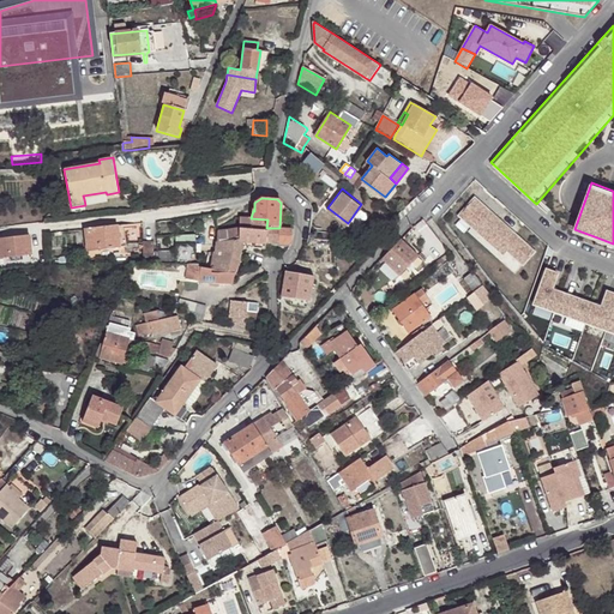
[(535,252),(475,198),(459,216),(501,253),(505,248),(523,265),(535,252)]
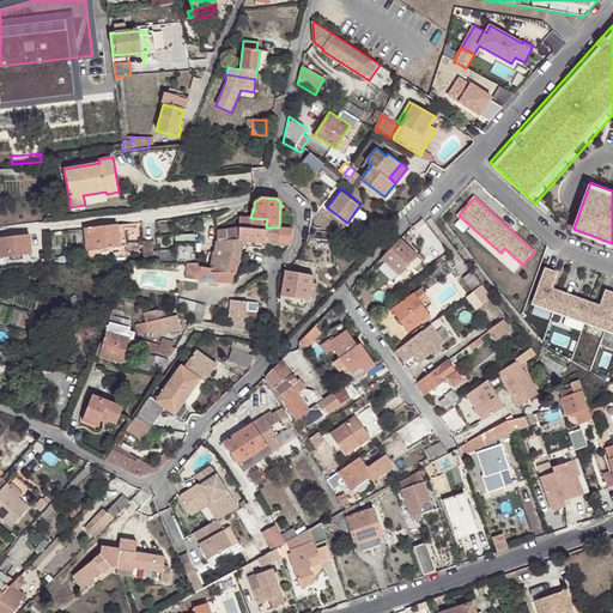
[(266,242),(290,243),(291,229),(279,228),(266,228),(267,219),(250,218),(240,218),(238,229),(266,230),(266,242)]
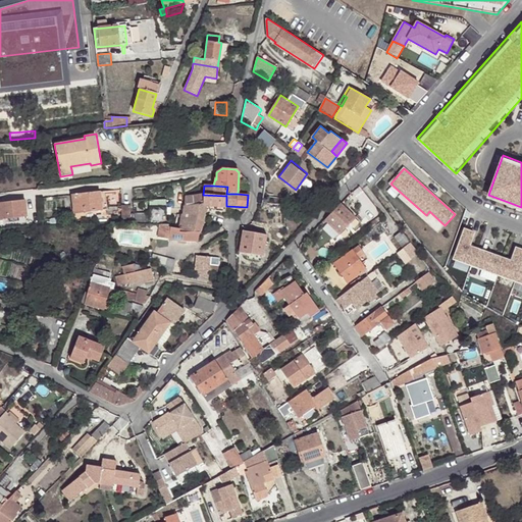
[(296,190),(292,187),(288,193),(293,197),(298,191),(296,190)]
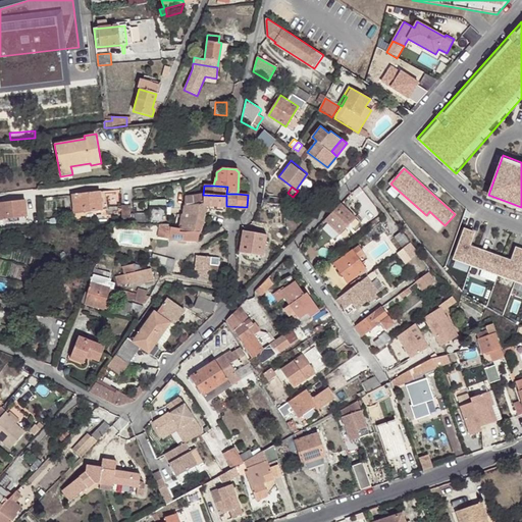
[(73,212),(96,209),(94,192),(71,194),(73,212)]
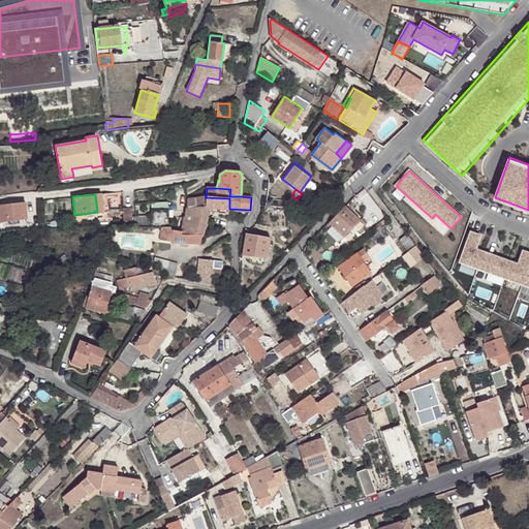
[(220,208),(229,209),(229,198),(206,197),(194,199),(194,207),(209,208),(220,208)]
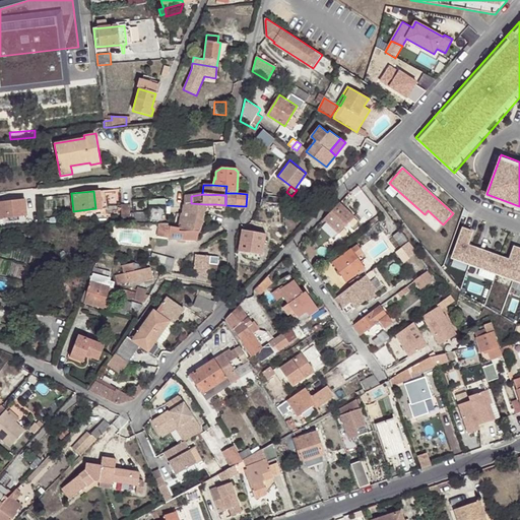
[(191,196),(184,196),(183,213),(203,214),(205,204),(191,203),(191,196)]
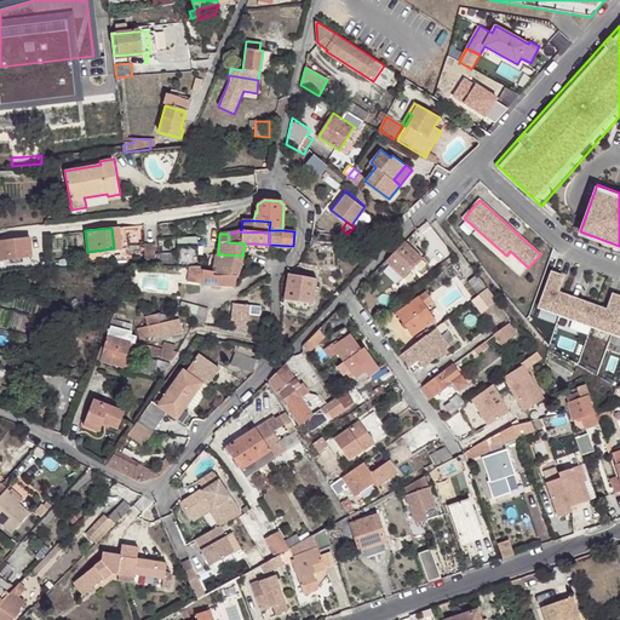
[(0,259),(29,256),(28,237),(0,240),(0,259)]
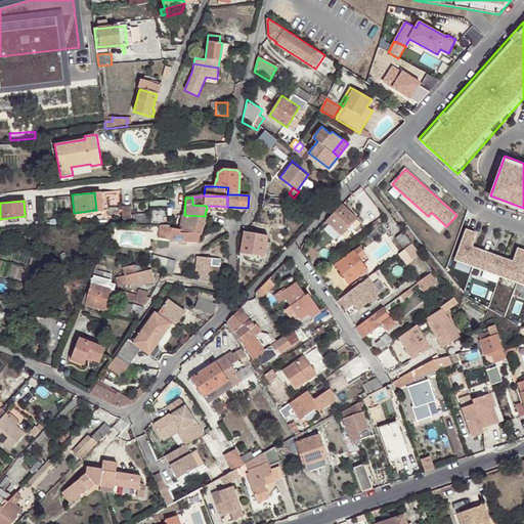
[(523,208),(510,203),(507,210),(523,215),(523,208)]
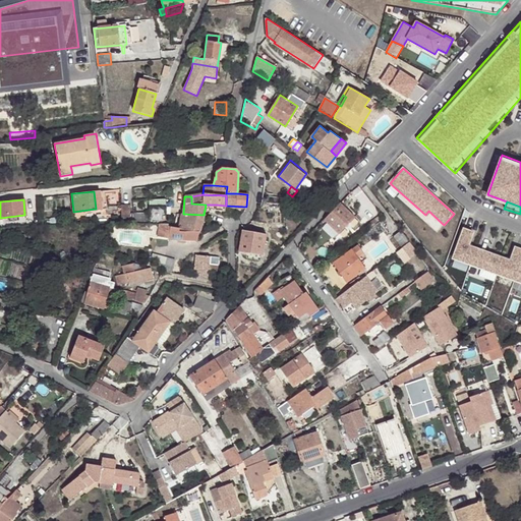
[(344,239),(360,223),(341,205),(325,221),(344,239)]
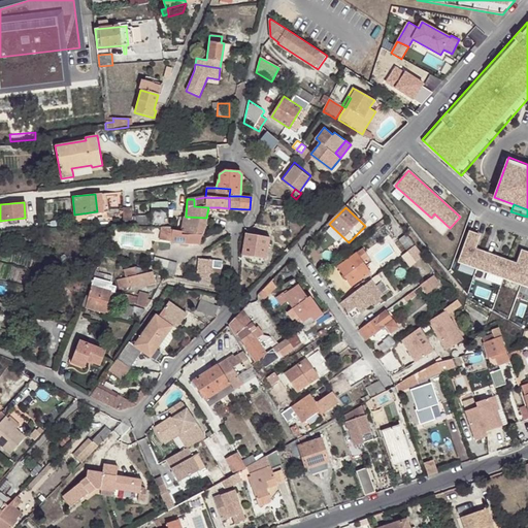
[(124,222),(132,222),(132,209),(123,209),(124,222)]
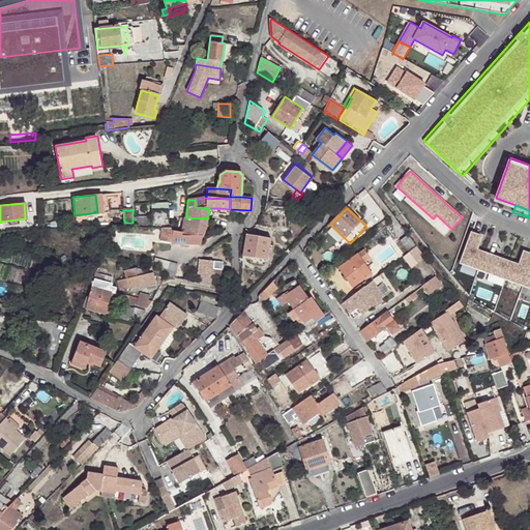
[(136,216),(136,227),(146,226),(146,223),(169,223),(169,210),(145,210),(146,216),(136,216)]
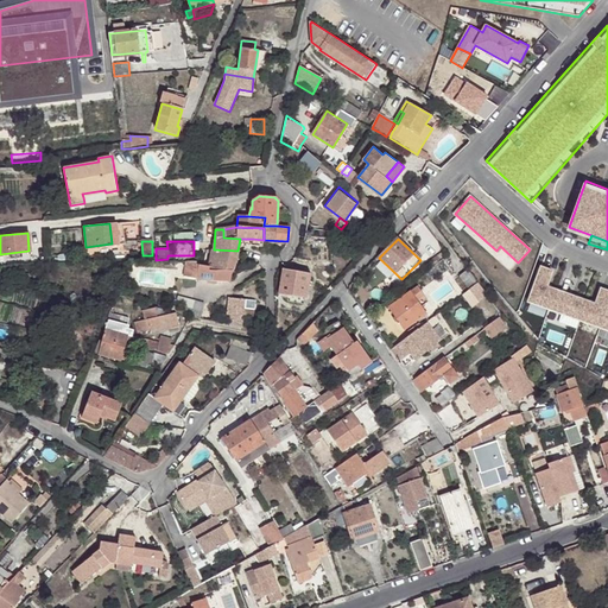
[(204,259),(191,259),(191,264),(198,265),(197,272),(196,278),(196,280),(230,282),(233,271),(209,271),(213,249),(207,249),(204,259)]
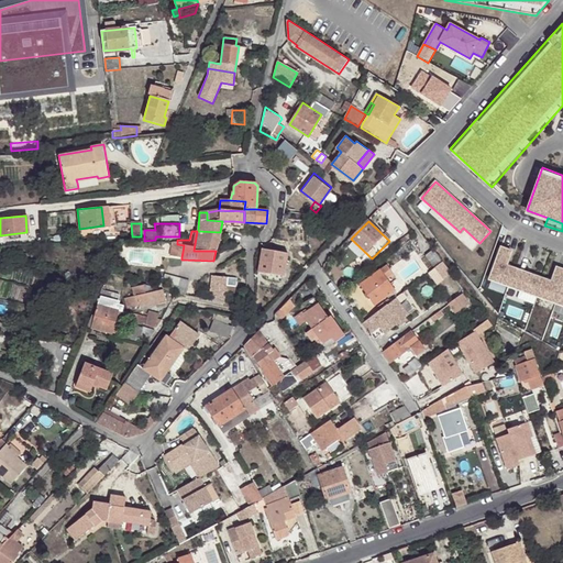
[(198,231),(197,231),(194,251),(216,251),(220,232),(198,231)]
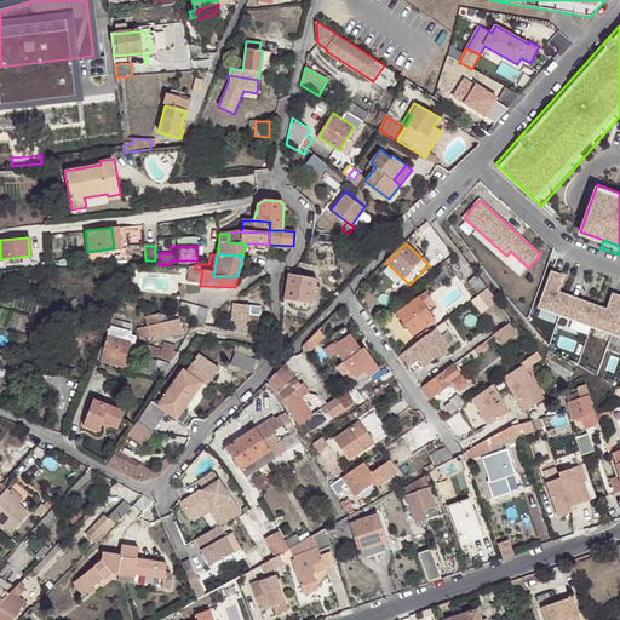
[(488,287),(469,262),(463,265),(472,277),(468,281),(478,294),(488,287)]
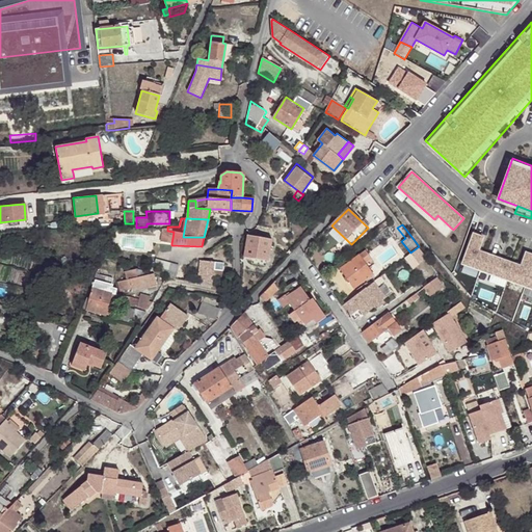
[(167,231),(162,230),(160,241),(171,243),(173,238),(174,232),(167,231)]
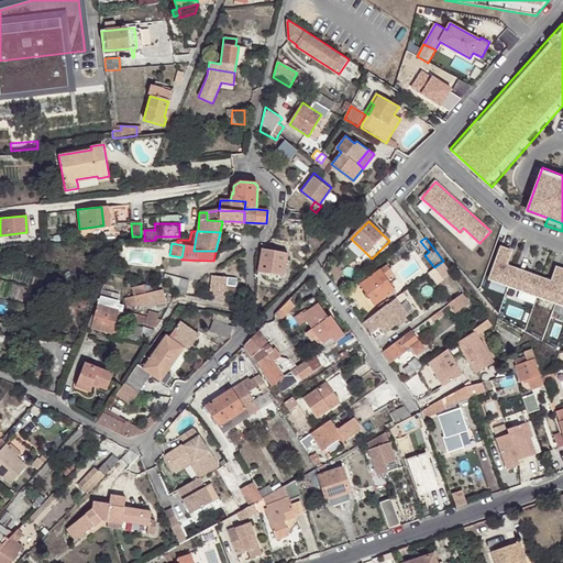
[(511,251),(501,247),(489,280),(562,306),(562,269),(556,267),(552,282),(507,265),(511,251)]
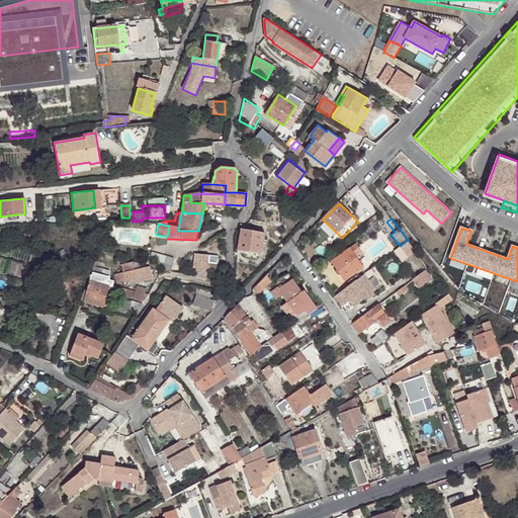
[(245,257),(259,259),(260,254),(262,255),(266,233),(241,229),(237,250),(246,252),(245,257)]
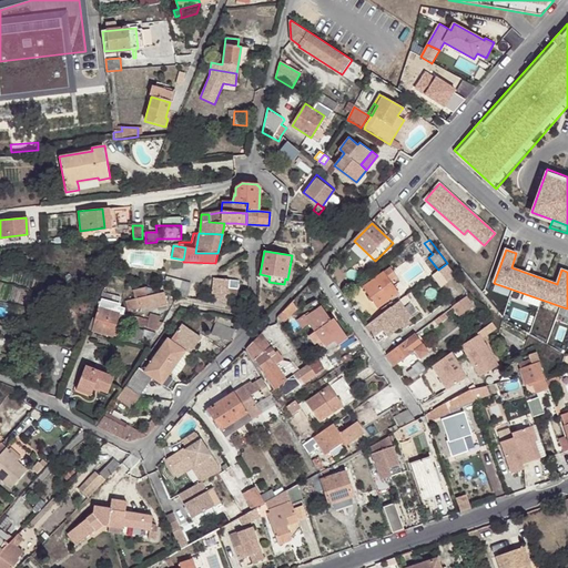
[(391,267),(383,273),(364,287),(377,307),(398,293),(394,287),(389,282),(397,277),(391,267)]
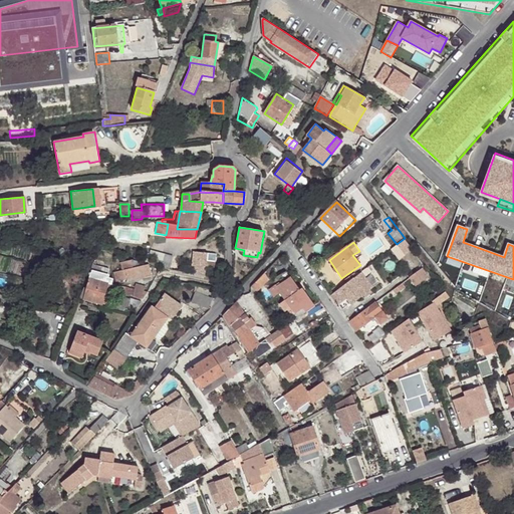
[(362,256),(359,251),(352,255),(356,260),(362,256)]
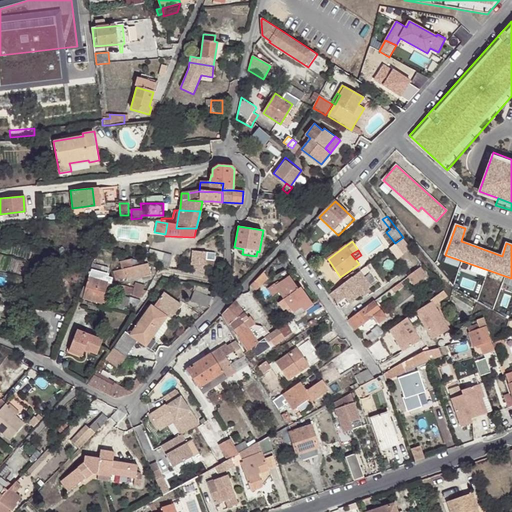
[(149,256),(147,263),(169,269),(173,255),(164,253),(162,260),(149,256)]
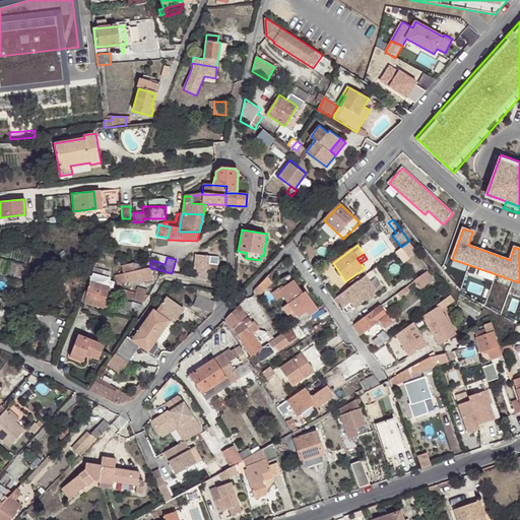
[(128,284),(153,279),(151,268),(143,270),(143,266),(131,263),(122,265),(124,273),(115,275),(117,285),(128,283),(128,284)]
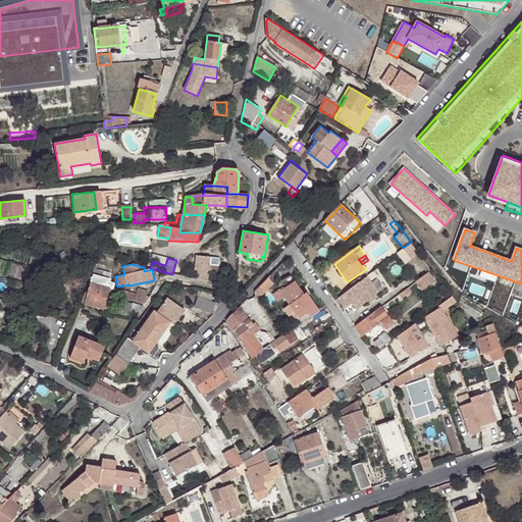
[(209,275),(217,276),(218,267),(211,266),(209,275)]
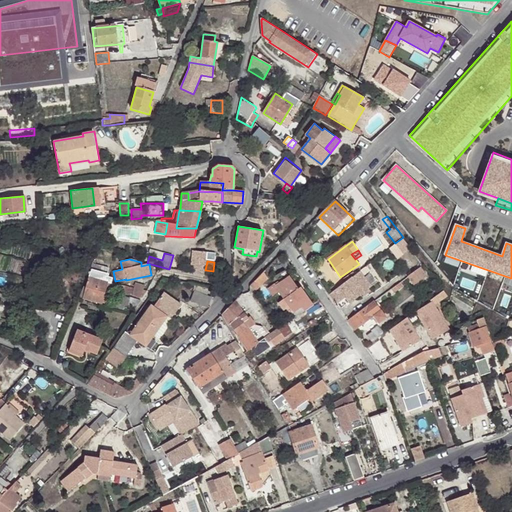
[(83,286),(79,297),(100,303),(105,286),(109,287),(110,284),(111,284),(111,283),(109,282),(110,277),(108,276),(109,274),(106,273),(108,267),(93,263),(91,272),(90,272),(88,277),(85,287),(83,286)]
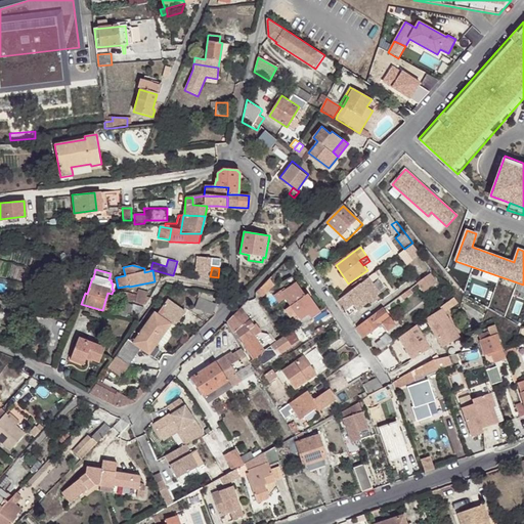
[(353,290),(337,302),(344,311),(353,305),(358,311),(368,303),(370,301),(373,304),(379,299),(377,296),(380,294),(374,284),(380,279),(375,272),(361,282),(353,290)]
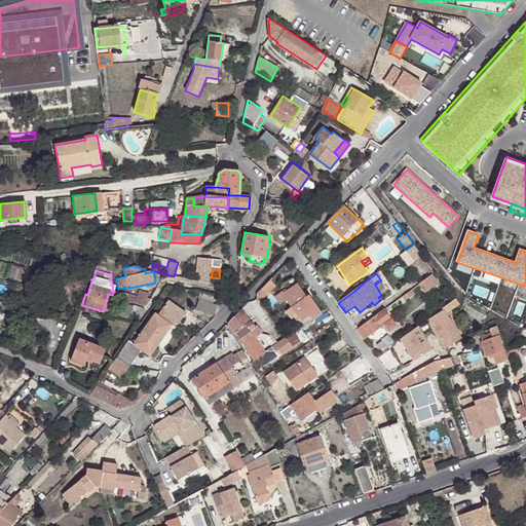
[(437,284),(431,275),(419,285),(424,293),(437,284)]
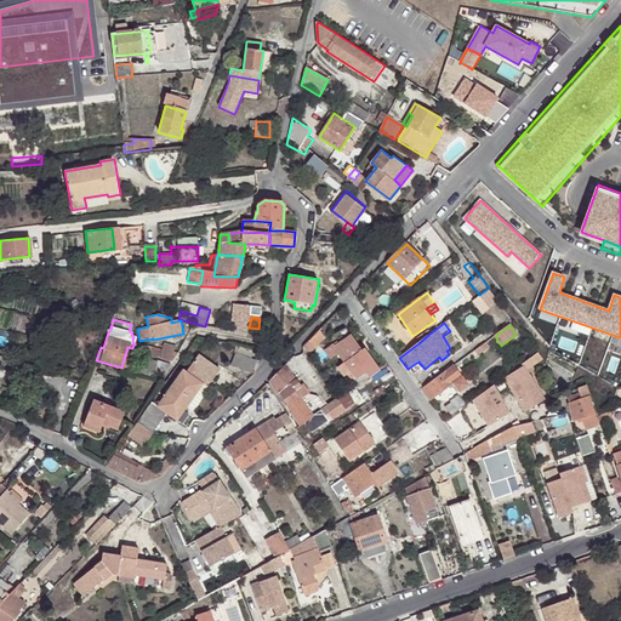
[(319,330),(303,346),(303,354),(305,355),(308,352),(309,353),(325,336),(319,330)]
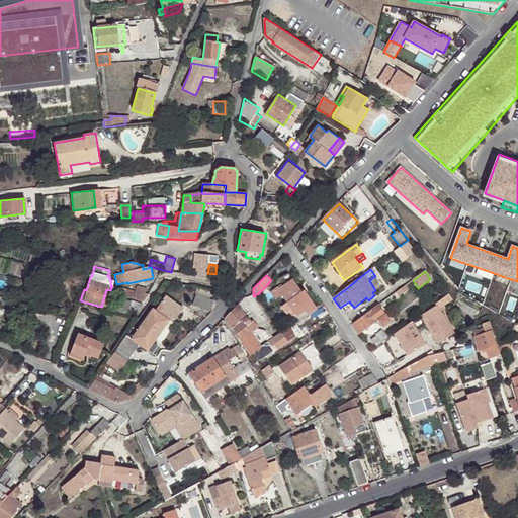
[(308,315),(316,309),(304,290),(300,292),(292,280),(279,289),(277,288),(276,287),(270,292),(275,300),(281,295),(296,317),(305,311),(308,315)]
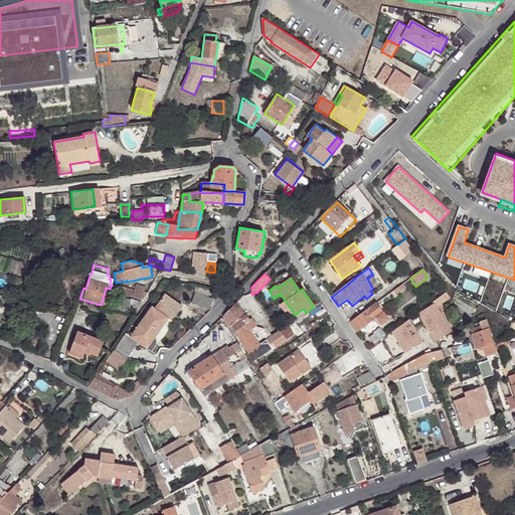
[(123,292),(142,298),(146,285),(138,282),(136,287),(126,284),(124,289),(123,292)]
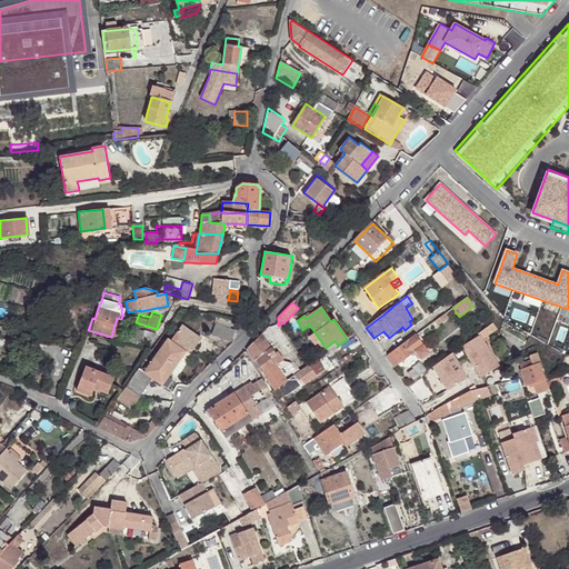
[(212,336),(230,342),(235,331),(230,330),(233,320),(219,317),(217,325),(212,336)]
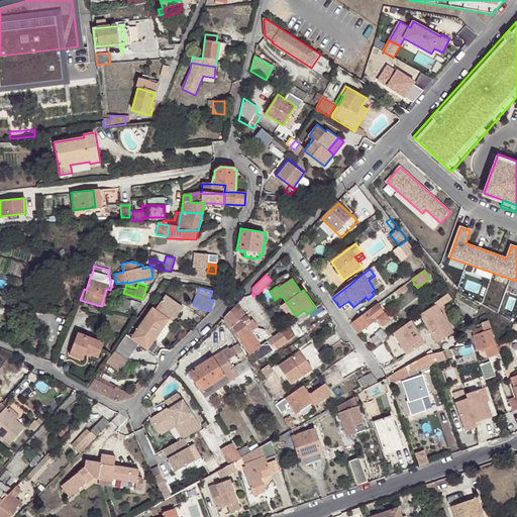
[(403,292),(400,288),(392,294),(395,298),(403,292)]
